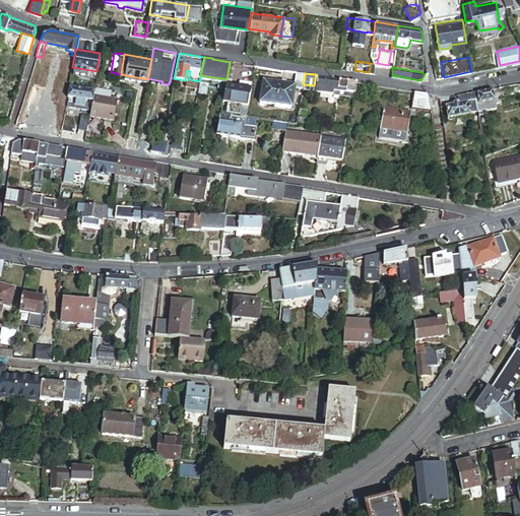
[(345,88),(337,86),(339,78),(316,74),(314,85),(314,89),(344,94),(345,88)]
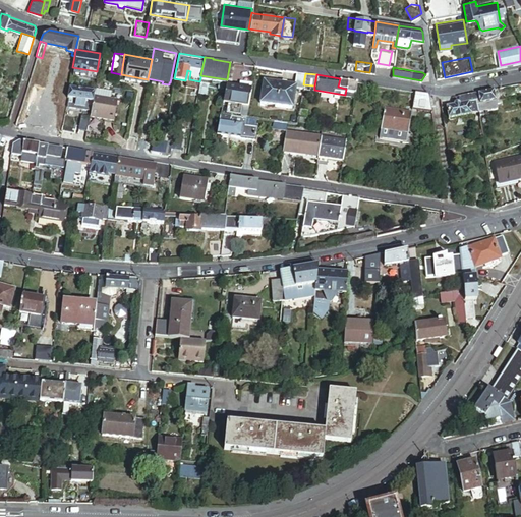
[(197,93),(206,95),(209,82),(204,81),(205,79),(200,78),(199,81),(197,93)]
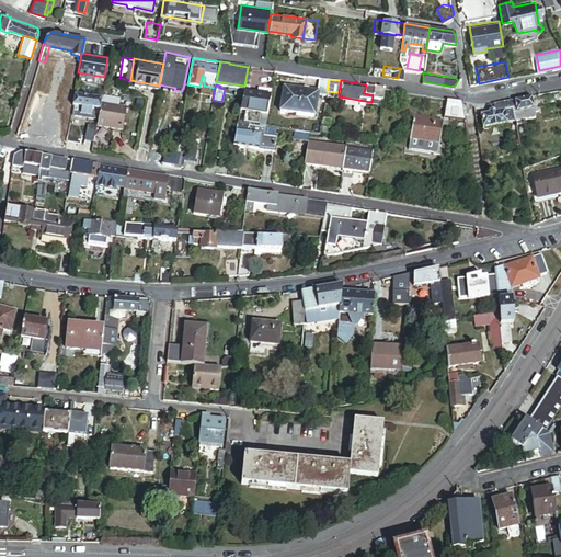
[(267,93),(270,93),(271,87),(259,84),(258,91),(267,93)]
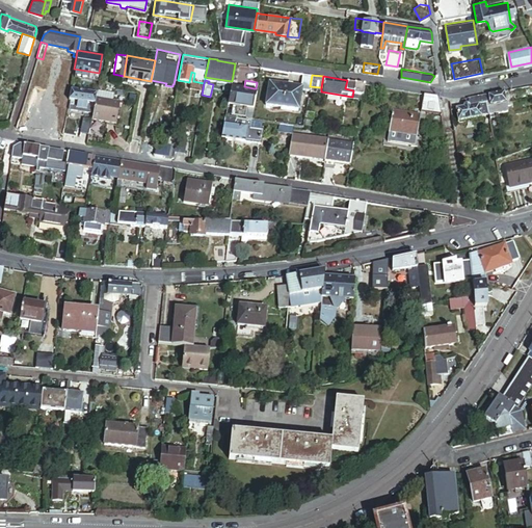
[(360,95),(364,95),(365,83),(347,80),(345,88),(353,90),(352,97),(358,98),(360,95)]
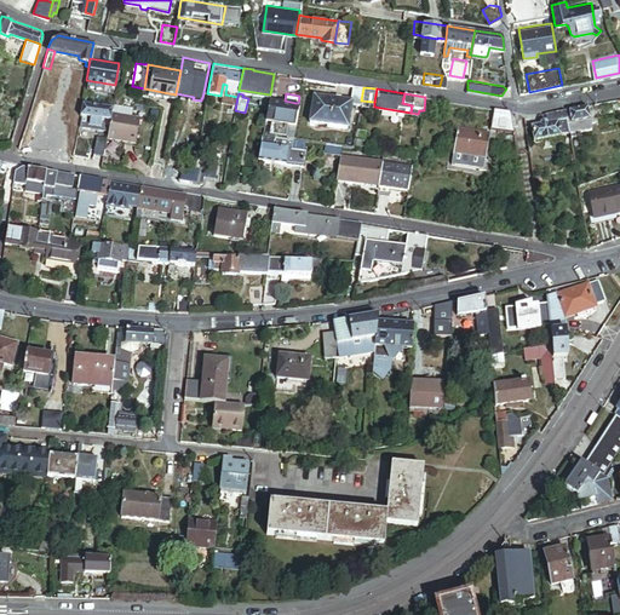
[(265,120),(292,125),(296,103),(285,101),(269,98),(265,120)]
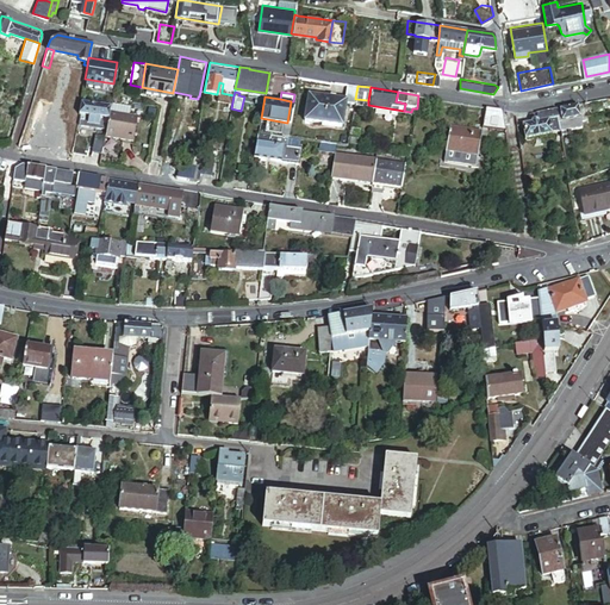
[(109,116),(110,103),(81,99),(79,111),(109,116)]
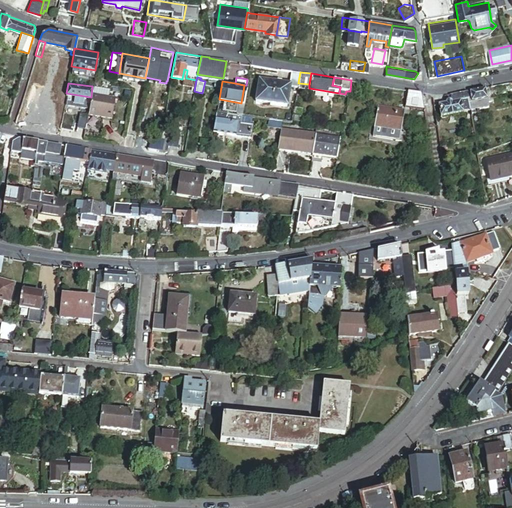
[(104,115),(113,116),(116,94),(108,93),(109,86),(93,84),(92,86),(91,97),(88,117),(87,119),(103,121),(104,115)]
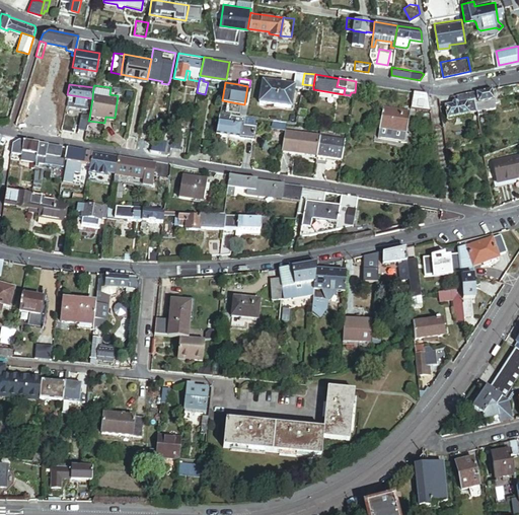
[(475,102),(476,111),(497,106),(496,101),(484,103),(484,101),(495,98),(493,87),(476,90),(478,102),(475,102)]
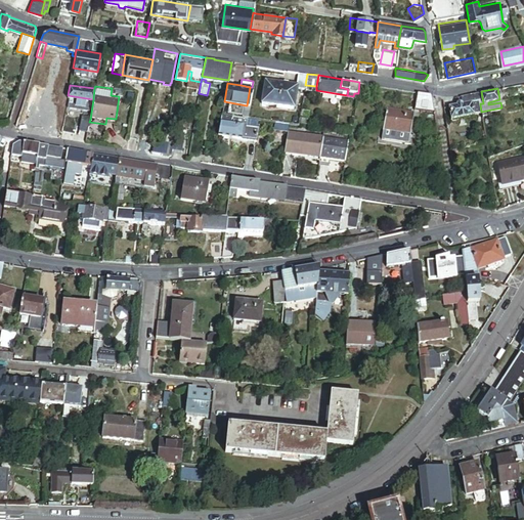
[(417,111),(434,114),(432,94),(420,92),(417,111)]
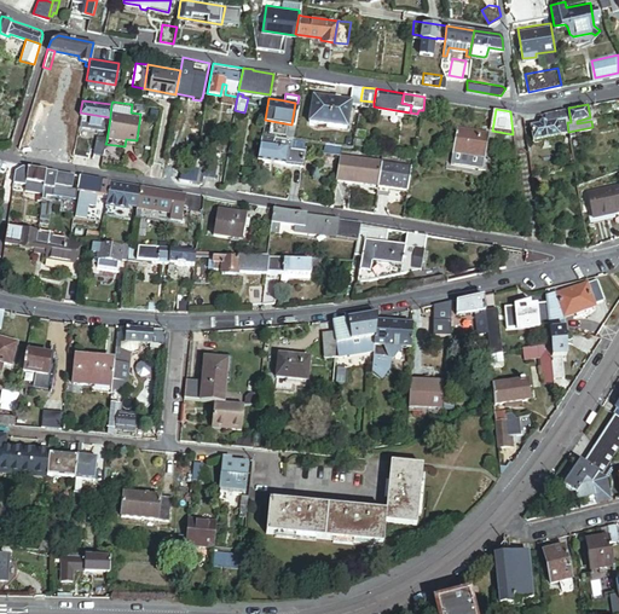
[(560,135),(559,133),(568,132),(567,122),(565,109),(544,113),(547,122),(545,121),(544,120),(543,120),(542,120),(541,121),(541,122),(530,125),(532,140),(560,135)]
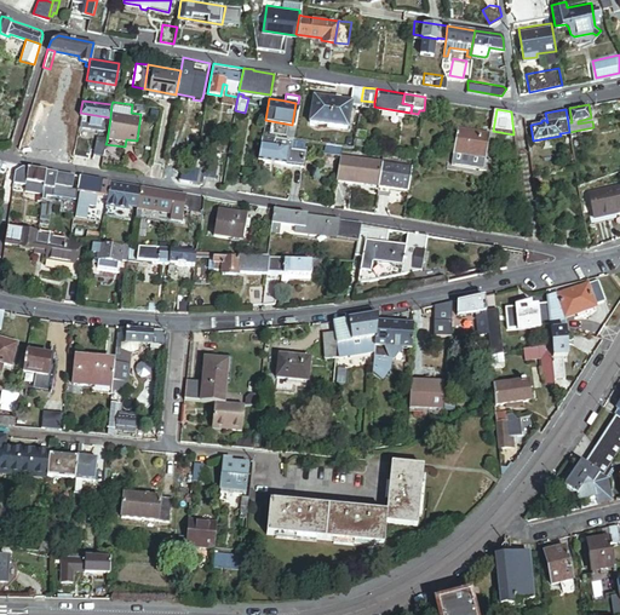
[(454,154),(484,160),(489,134),(459,128),(454,154)]
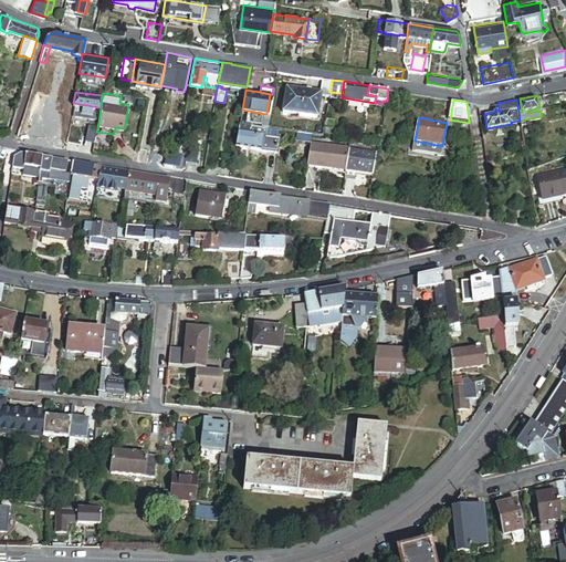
[(34,142),(53,145),(56,132),(37,127),(34,142)]
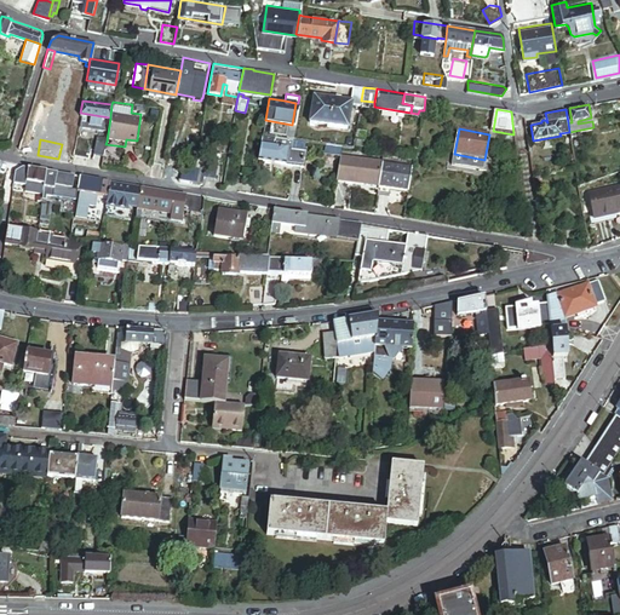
[(96,154),(104,155),(105,144),(107,142),(96,139),(93,153),(96,154)]
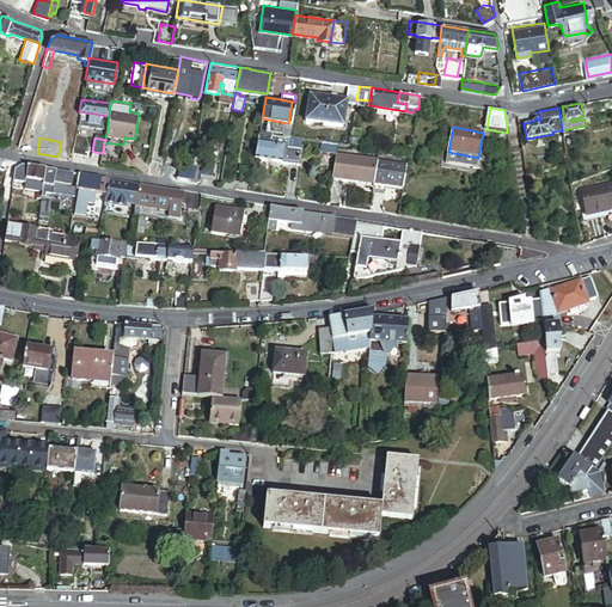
[(336,151),(337,142),(322,140),(320,148),(336,151)]
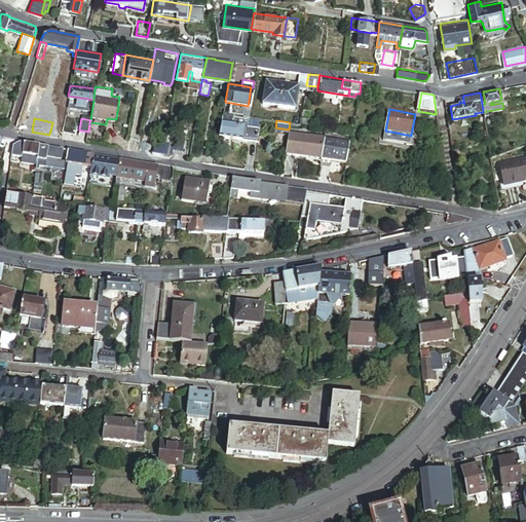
[(241,137),(254,139),(257,125),(243,123),(241,137)]
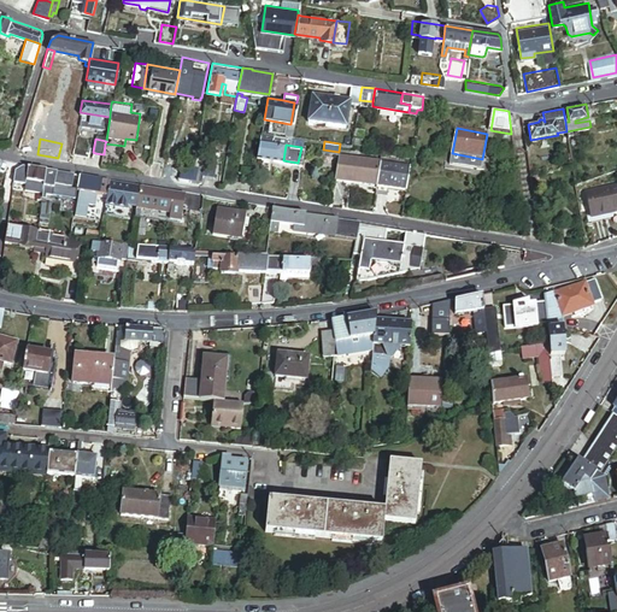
[(335,172),(376,180),(381,158),(340,152),(335,172)]
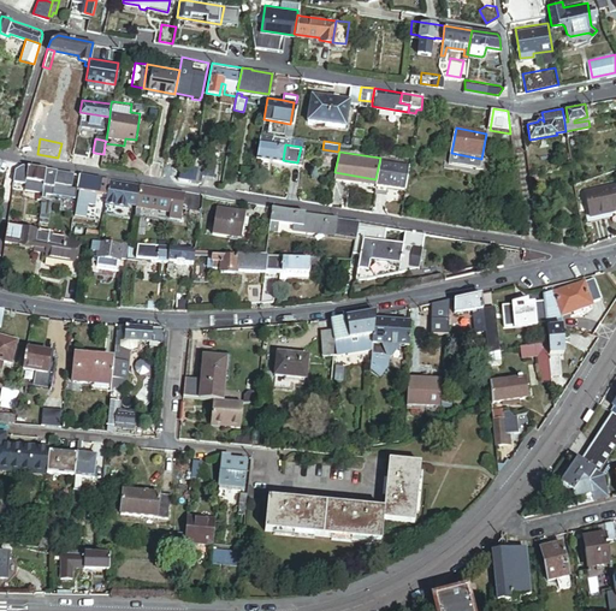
[(94,164),(101,165),(104,154),(95,153),(94,164)]
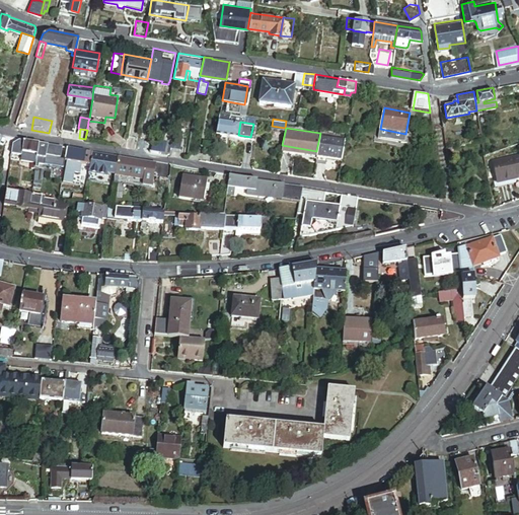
[(405,134),(380,129),(378,137),(404,142),(405,134)]
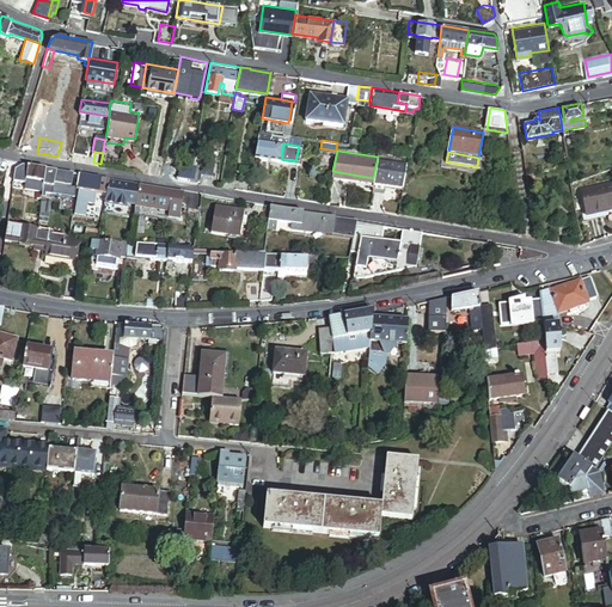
[(407,163),(378,157),(373,178),(372,185),(383,188),(384,182),(403,185),(407,163)]
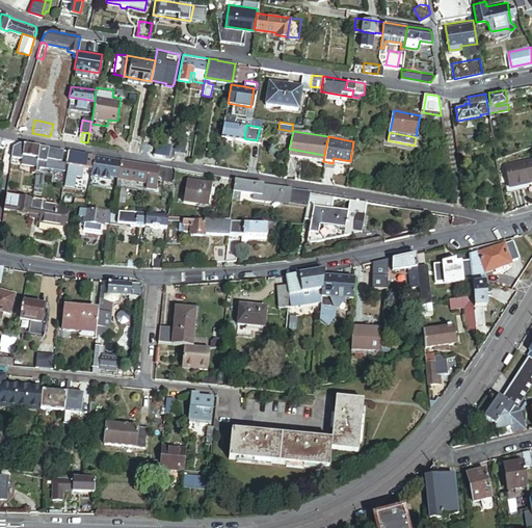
[(154,153),(163,155),(165,141),(156,140),(154,153)]
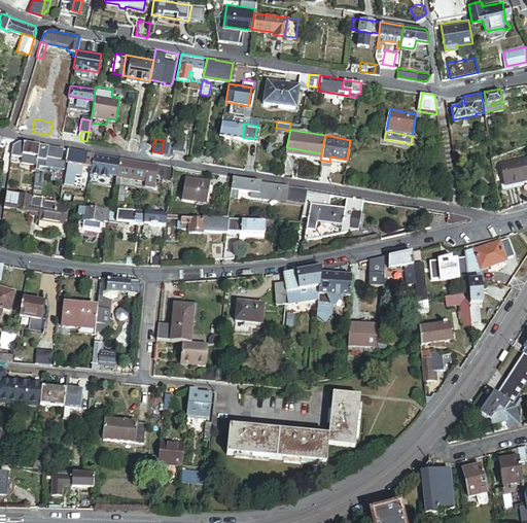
[(11,153),(19,154),(21,141),(19,140),(12,144),(11,153)]
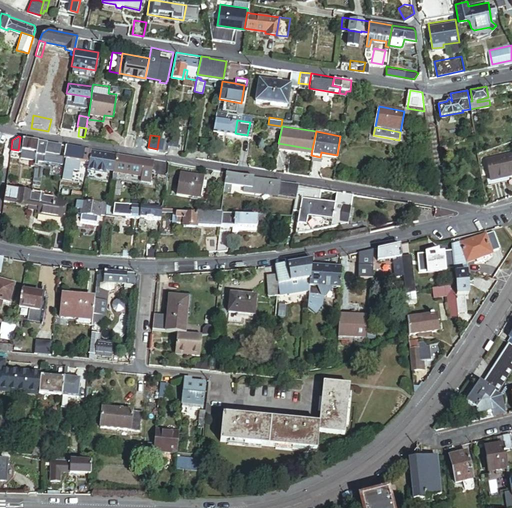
[(157,149),(165,151),(168,138),(159,136),(157,149)]
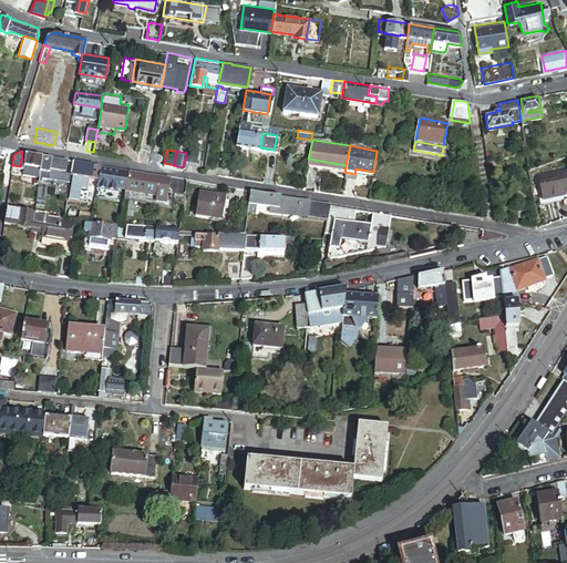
[(33,166),(41,167),(42,155),(26,152),(22,172),(31,173),(33,166)]
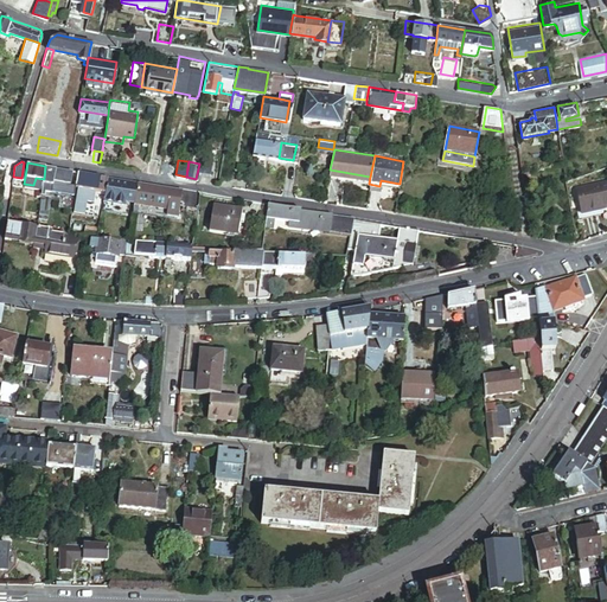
[(53,180),(70,183),(72,171),(45,166),(44,179),(43,187),(38,211),(42,212),(42,209),(46,210),(49,191),(52,191),(53,180)]
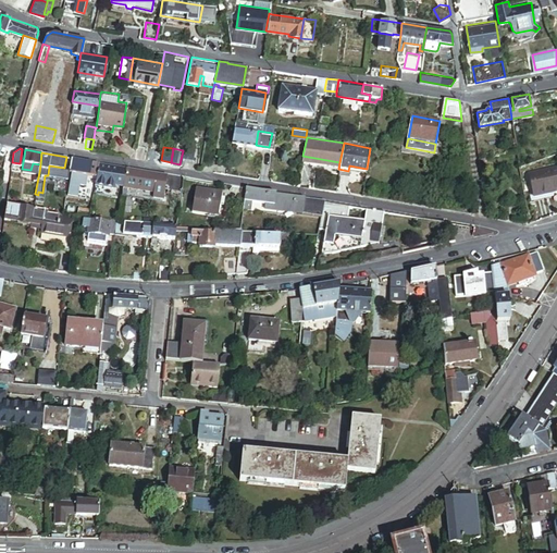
[(96,173),(98,162),(71,158),(70,169),(72,169),(71,174),(88,177),(89,172),(96,173)]
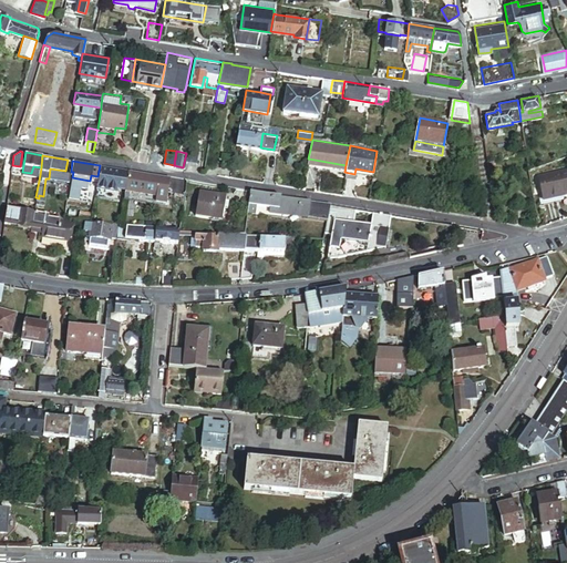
[(120,169),(100,165),(98,176),(95,188),(116,192),(120,169)]
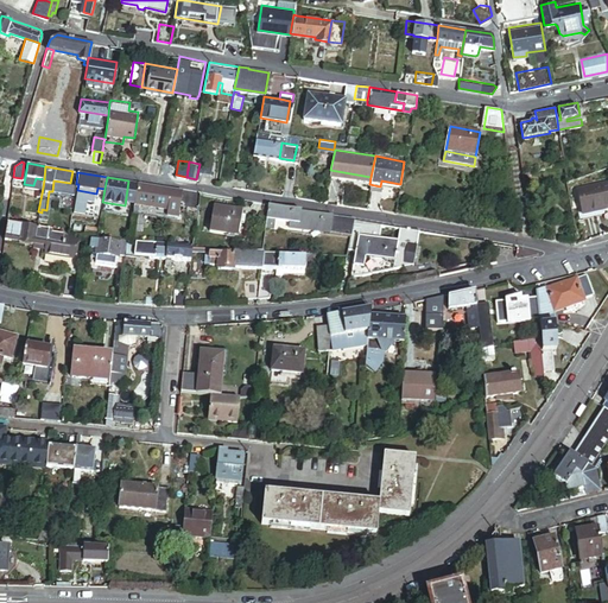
[(584,210),(607,204),(607,179),(580,185),(584,210)]
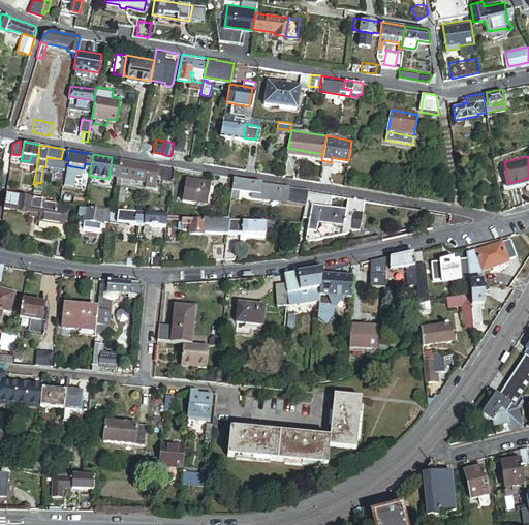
[(115,181),(154,187),(158,164),(118,158),(115,181)]
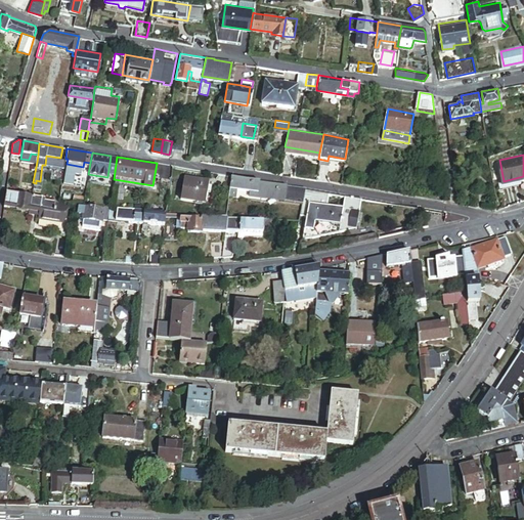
[(178,196),(202,200),(206,178),(181,175),(178,196)]
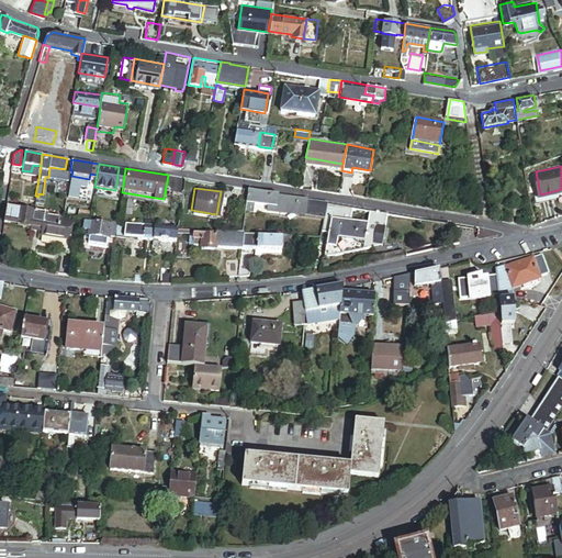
[(254,201),(276,204),(278,193),(248,189),(246,203),(249,203),(249,200),(254,201)]
